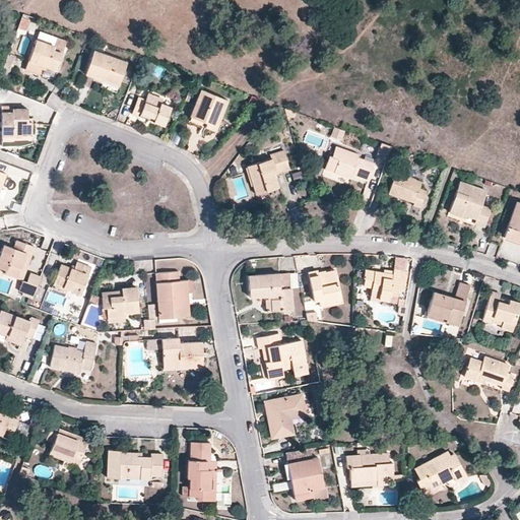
[(25,30),(29,20),(21,17),(18,28),(25,30)]
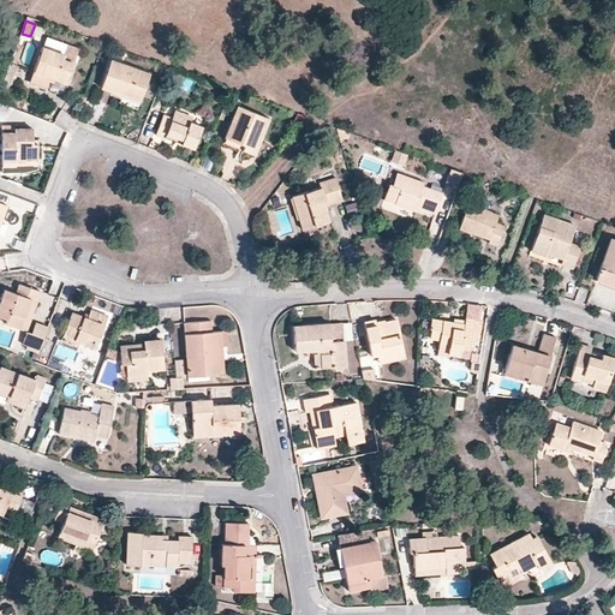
[(64,55),(67,46),(47,39),(45,48),(64,55)]
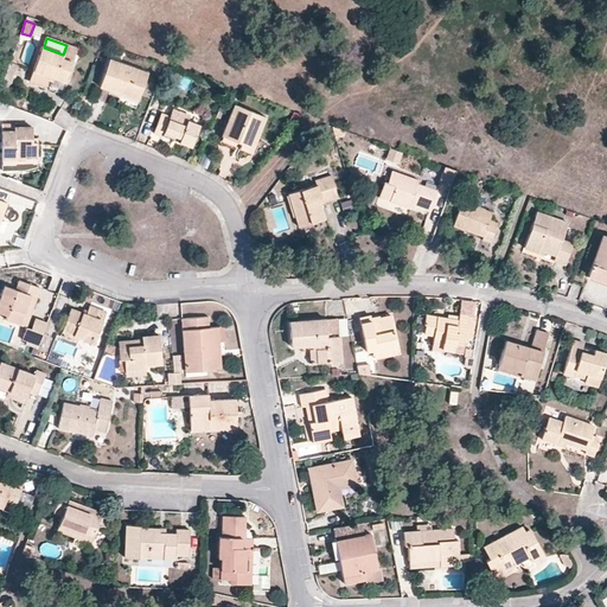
[(65,82),(77,49),(66,44),(66,45),(63,55),(44,48),(42,46),(29,81),(46,87),(49,81),(50,77),(55,78),(65,82)]
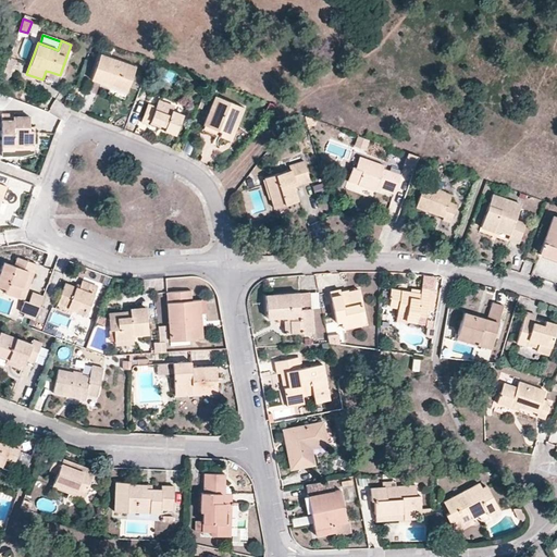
[(127,93),(136,66),(100,53),(91,79),(110,86),(127,93)]
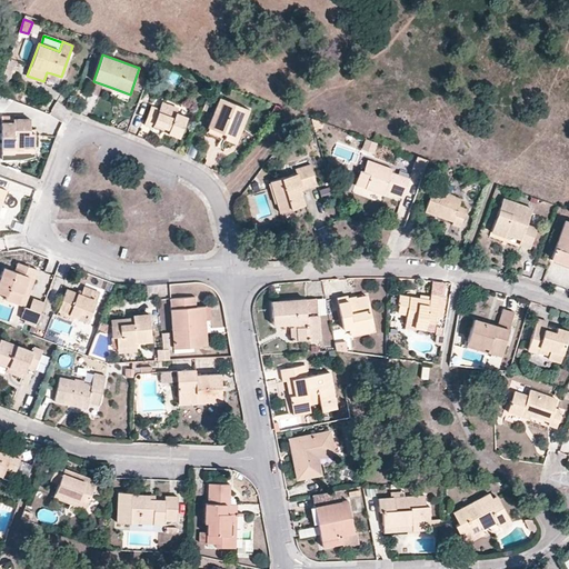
[(127,101),(130,95),(112,88),(110,96),(127,101)]
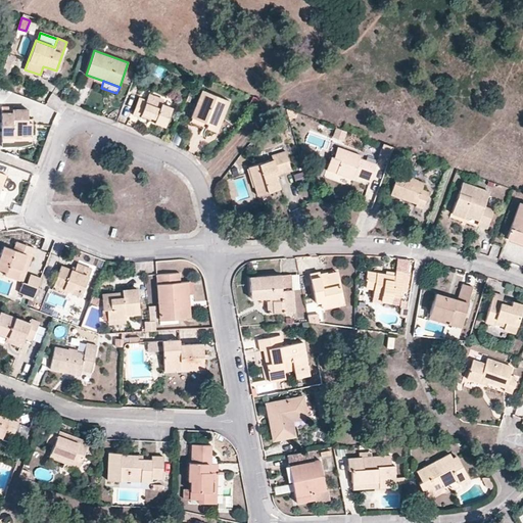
[(0,102),(3,102),(12,92),(6,90),(0,87),(0,102)]
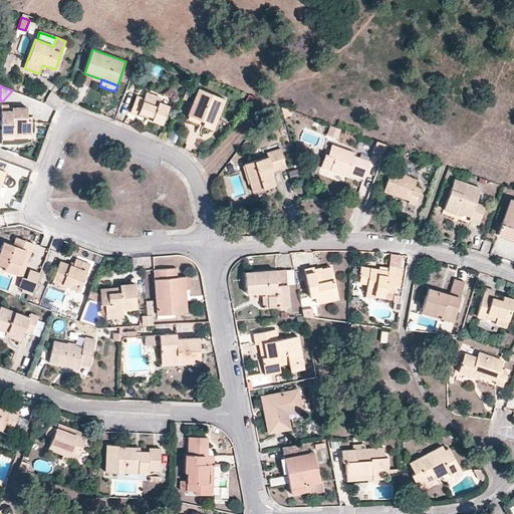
[(186,100),(192,86),(189,85),(183,99),(186,100)]
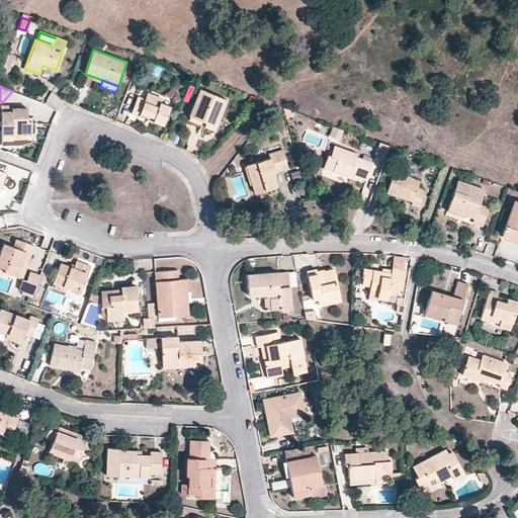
[(214,131),(227,100),(200,89),(189,116),(205,122),(203,126),(214,131)]
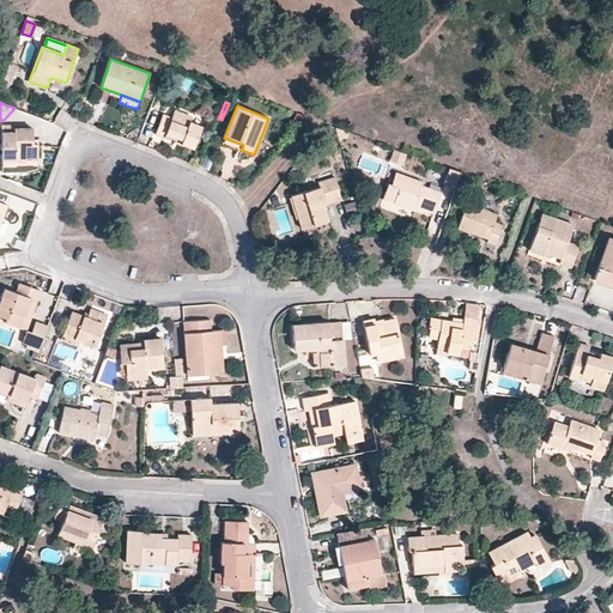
[(194,149),(202,127),(189,122),(192,117),(175,110),(171,119),(163,115),(156,134),(164,137),(165,133),(182,140),(181,144),(194,149)]
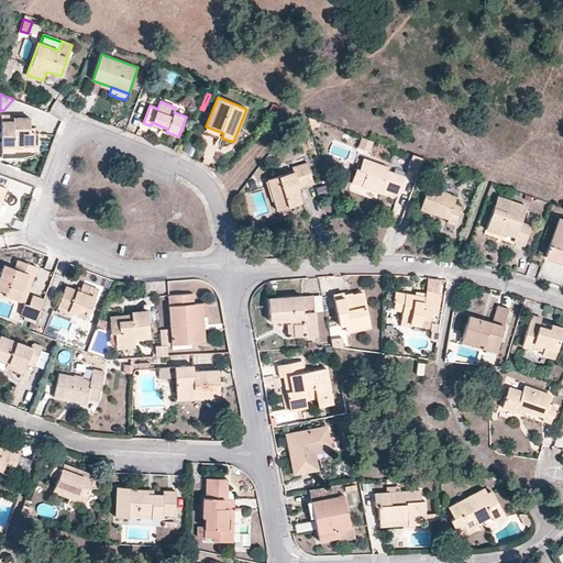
[(34,144),(34,132),(30,132),(30,128),(30,118),(13,118),(13,116),(1,116),(2,152),(14,151),(14,144),(34,144)]
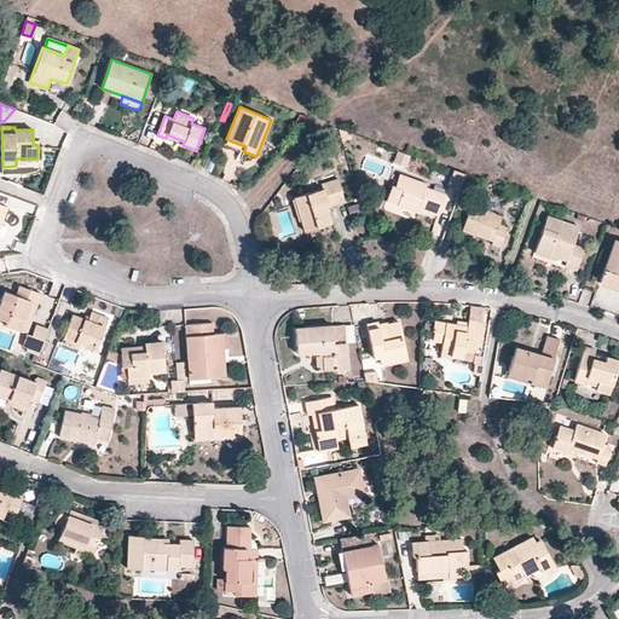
[(184,142),(167,134),(166,138),(183,145),(184,142)]
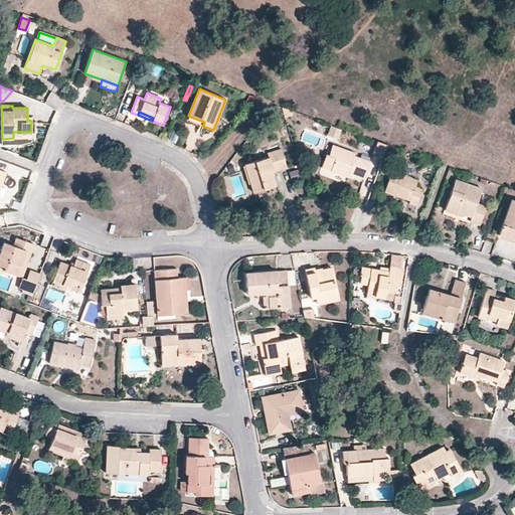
[(204,122),(188,116),(186,121),(201,128),(202,126),(204,122)]
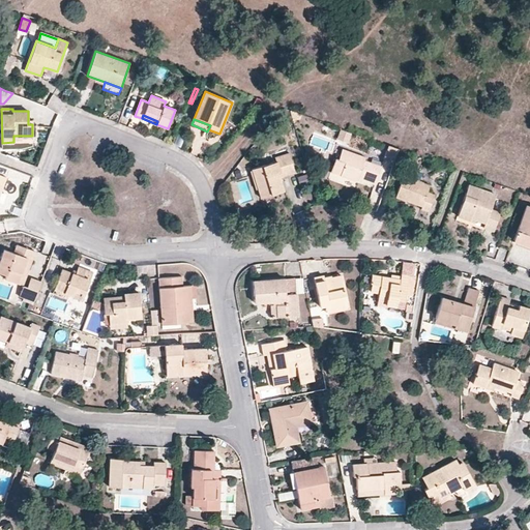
[(348,142),(350,134),(342,130),(339,139),(348,142)]
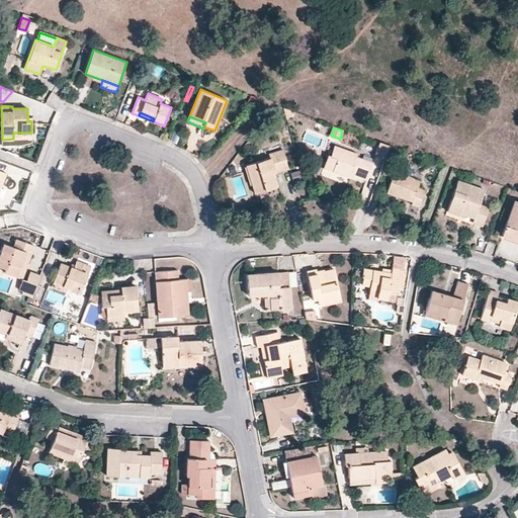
[(31,143),(31,133),(13,133),(13,139),(2,140),(2,146),(21,146),(31,143)]
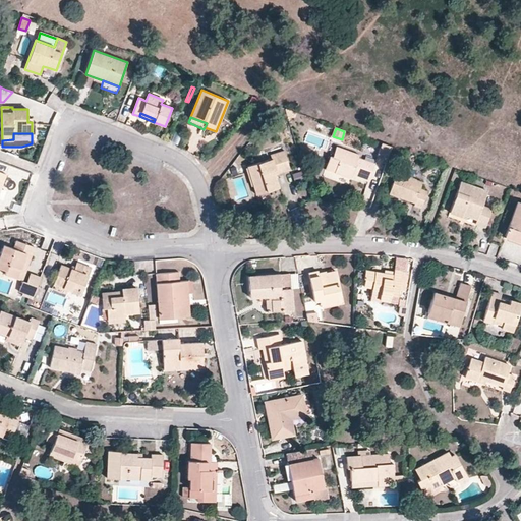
[(388,160),(392,147),(382,143),(378,157),(388,160)]
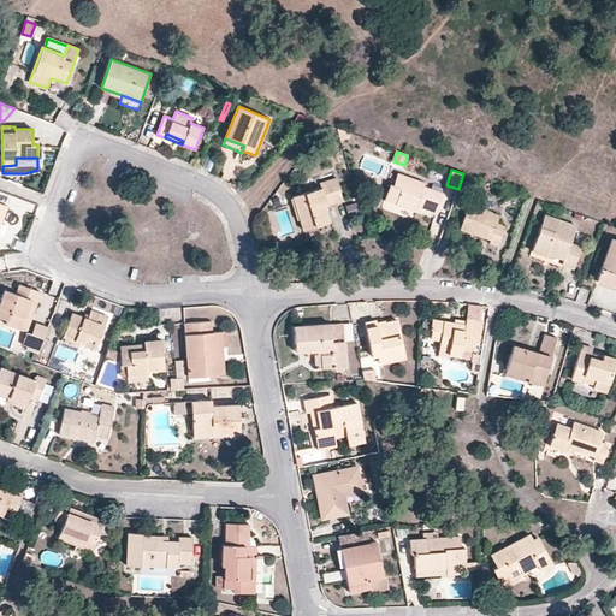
[(436,215),(444,194),(424,187),(425,183),(398,173),(394,187),(390,185),(384,200),(415,212),(416,208),(419,200),(425,202),(422,209),(436,215)]
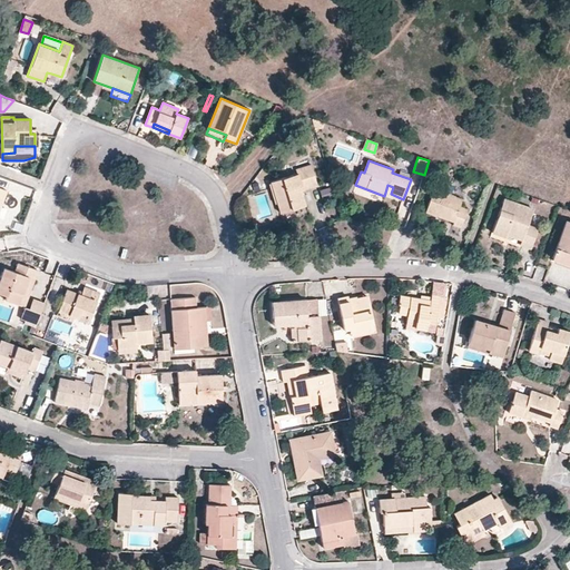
[(305,206),(301,192),(317,186),(311,165),(296,169),(297,174),(272,183),(281,213),(293,209),(292,207),(298,206),(298,207),(305,206)]
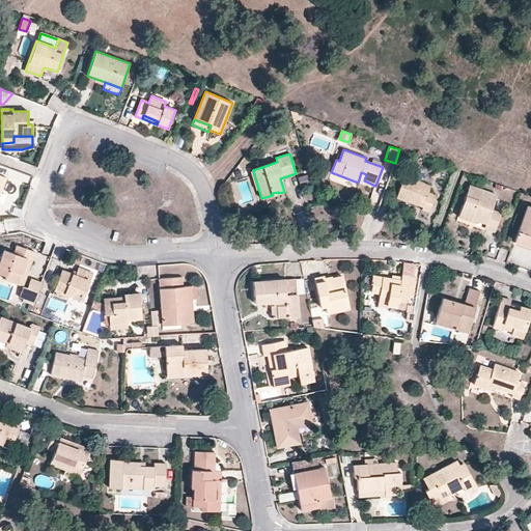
[(310,183),(307,174),(299,177),(302,186),(310,183)]
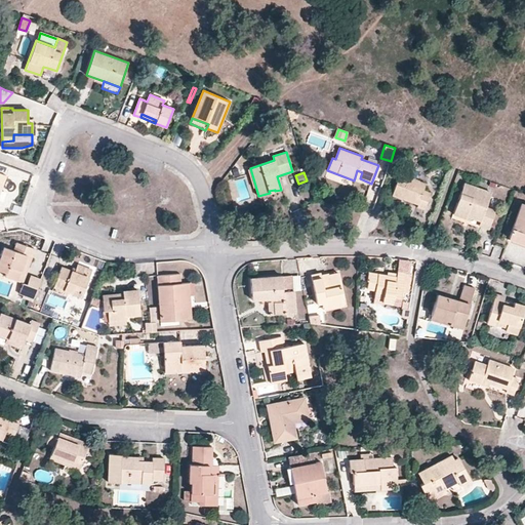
[(431,193),(423,191),(427,184),(400,174),(392,195),(417,204),(417,207),(425,210),(431,193)]
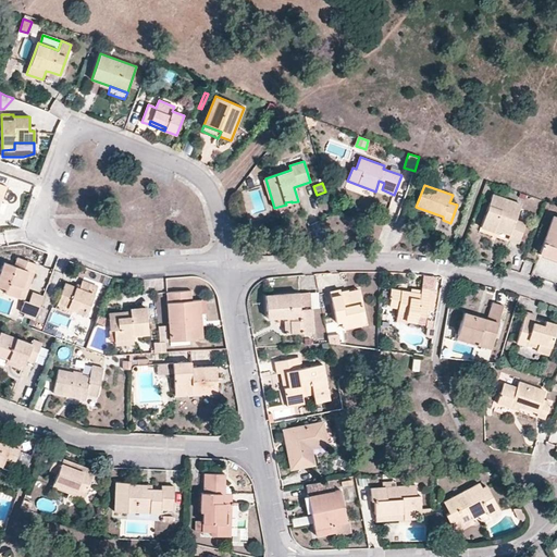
[(514,218),(519,202),(491,193),(479,225),(492,230),(493,227),(497,229),(508,233),(506,237),(517,242),(524,222),(514,218)]
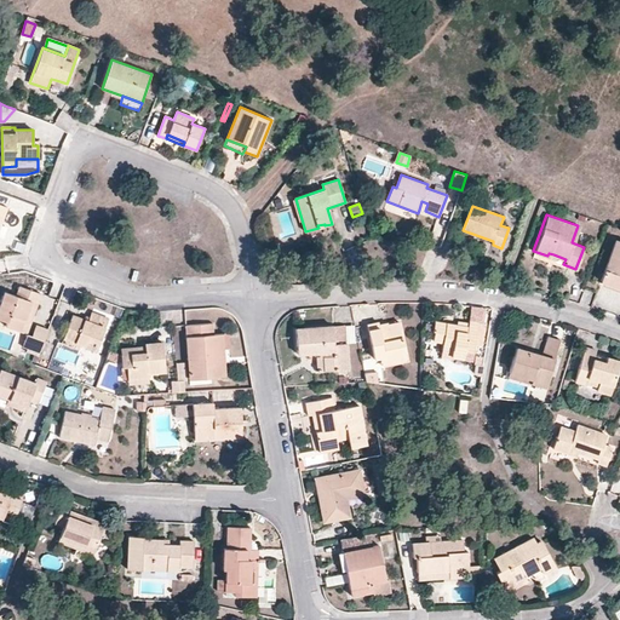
[(619,286),(619,240),(614,239),(598,279),(619,286)]
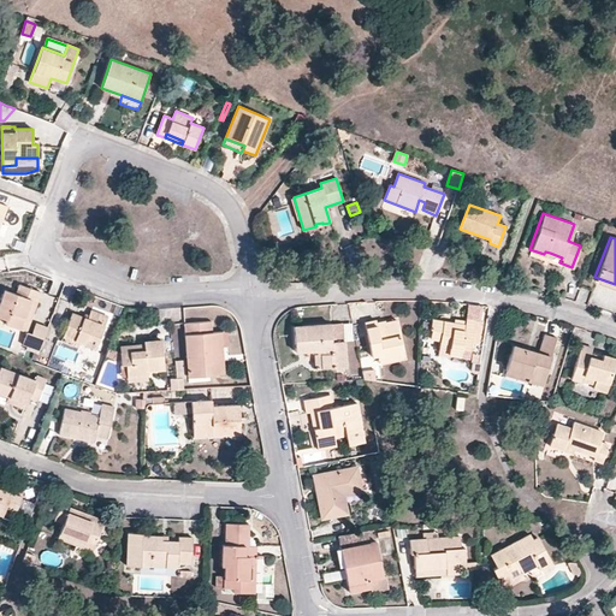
[(291,260),(286,246),(272,250),(277,265),(291,260)]
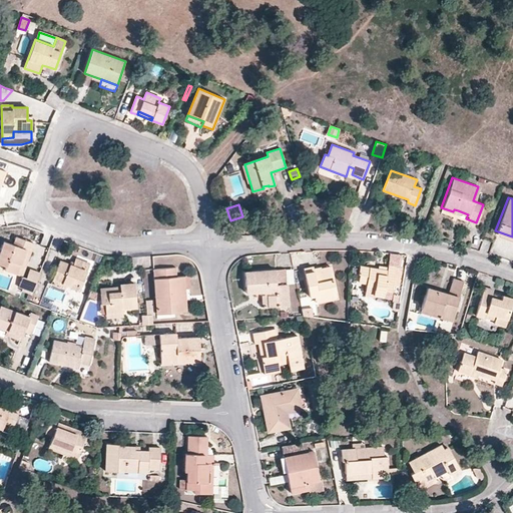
[(17,275),(26,249),(31,251),(34,243),(16,236),(13,245),(4,241),(0,251),(0,264),(6,267),(4,270),(17,275)]
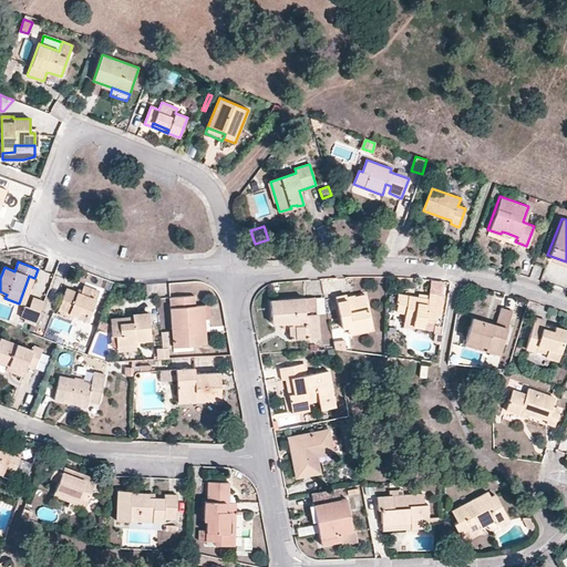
[(24,306),(34,278),(29,276),(19,303),(24,306)]
